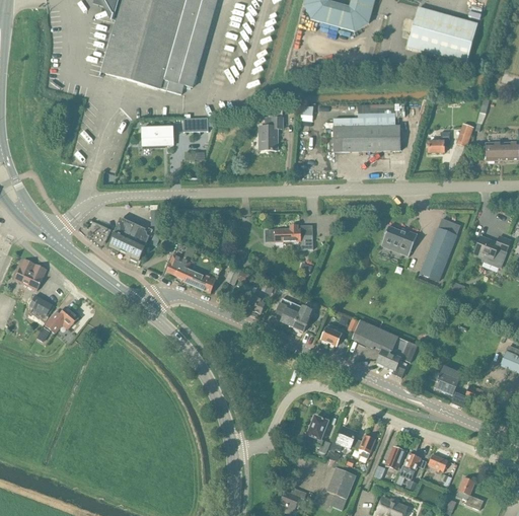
[(98,0),(100,3),(105,1),(113,13),(110,20),(112,20),(112,18),(115,19),(99,74),(100,74),(101,71),(181,93),(183,85),(193,87),(210,28),(217,0),(98,0)]
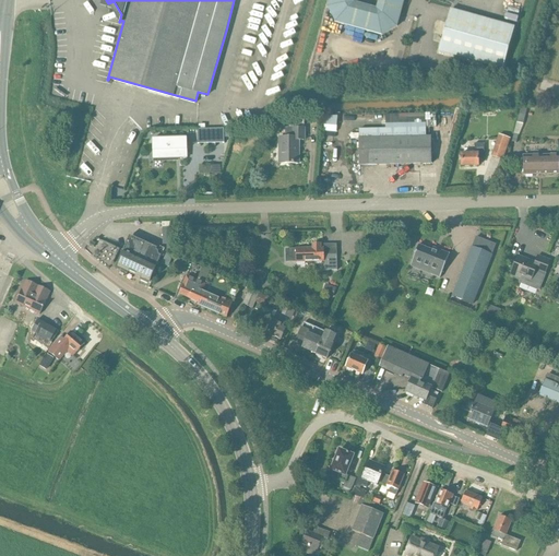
[(335,20),(381,33),(396,24),(400,11),(403,0),(328,0),(326,4),(335,20)]
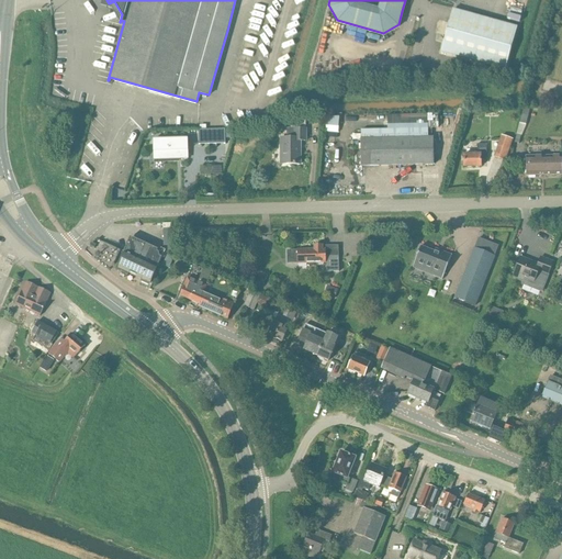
[(505,68),(517,25),(452,7),(440,51),(505,68)]
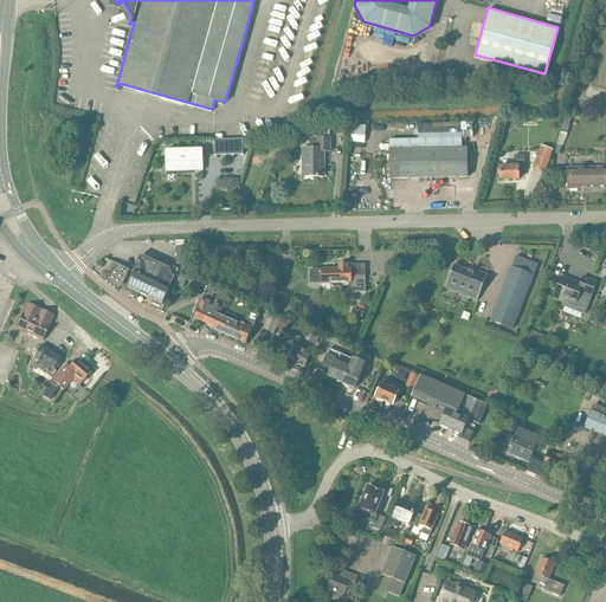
[(565,114),(560,130),(567,131),(571,116),(568,115),(565,114)]
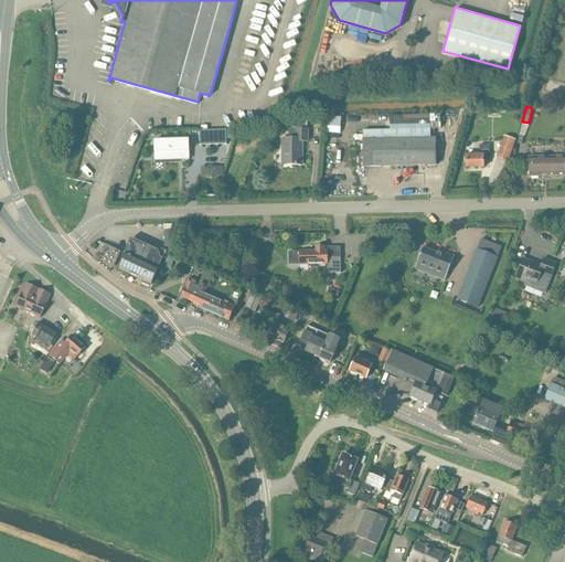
[(390,127),(363,128),(363,138),(364,166),(436,163),(435,136),(430,136),(429,112),(403,113),(390,113),(390,127)]
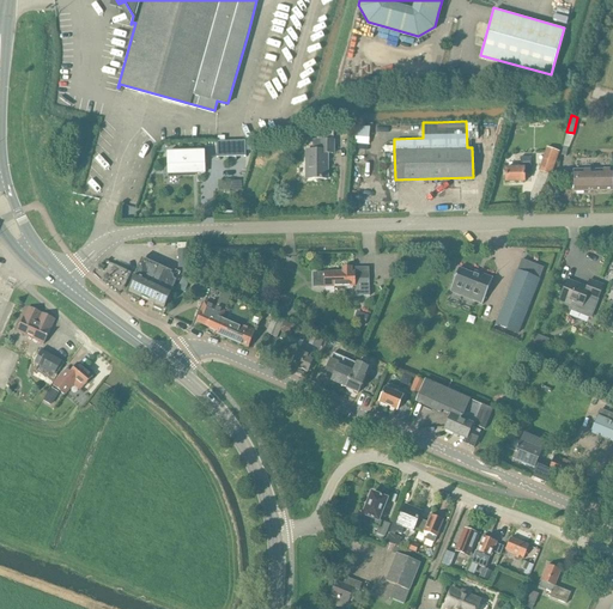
[(313,147),(307,147),(307,176),(327,176),(327,151),(334,151),(334,138),(331,138),(317,138),(313,136),(313,147)]
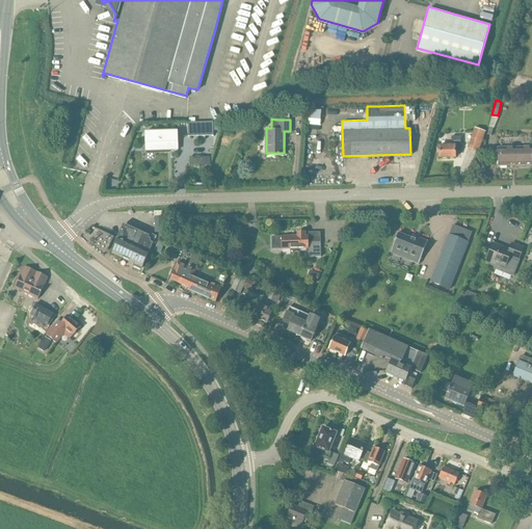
[(188,134),(213,134),(213,129),(212,121),(212,120),(187,121),(188,134)]
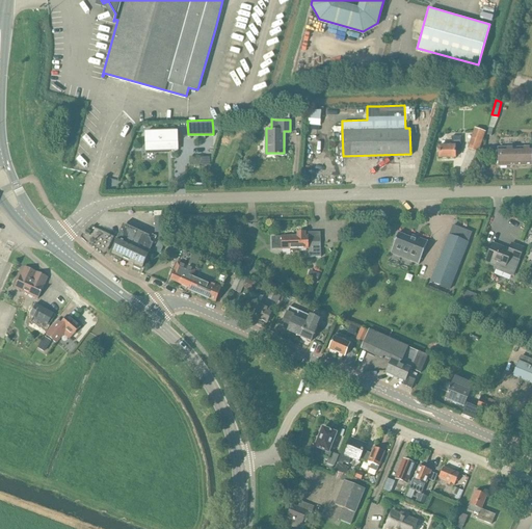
[(474,126),(468,147),(478,150),(485,129),(474,126)]
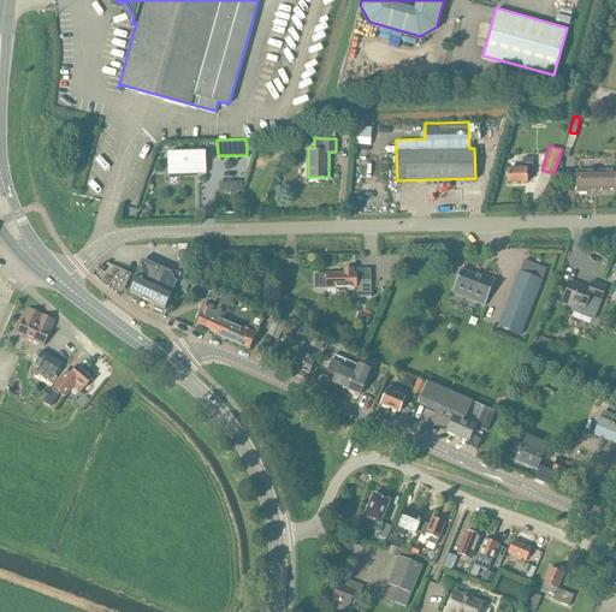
[(207,149),(169,150),(170,164),(170,172),(175,171),(207,171),(207,149)]
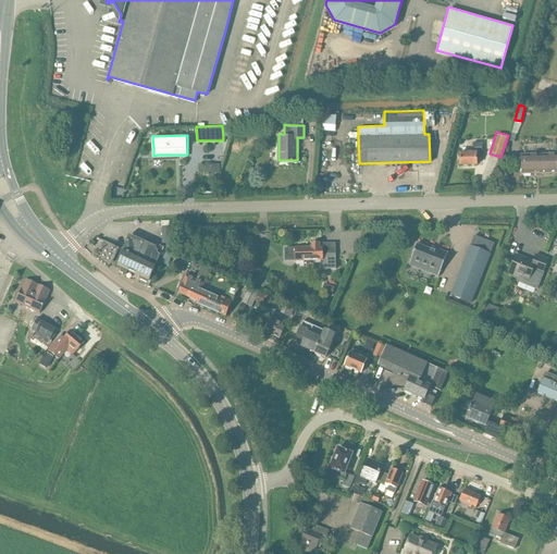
[(459,163),(477,163),(477,157),(483,157),(482,140),(472,142),(473,149),(458,150),(459,163)]
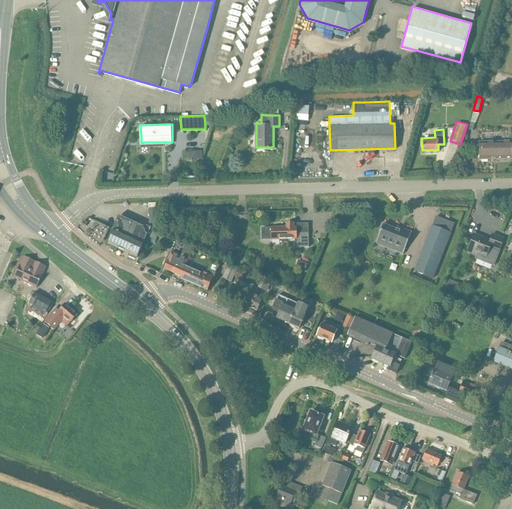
[(479,157),(511,156),(511,139),(479,140),(479,157)]
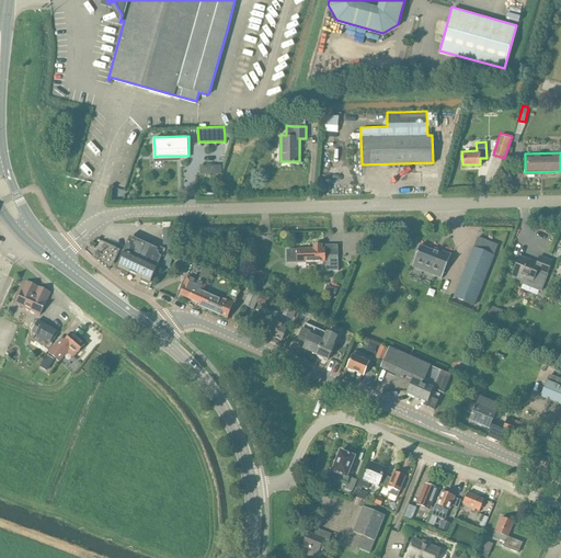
[(123,250),(115,266),(127,272),(128,270),(139,275),(141,276),(140,279),(147,282),(149,280),(156,265),(157,263),(161,254),(163,249),(158,247),(133,235),(130,234),(123,250)]
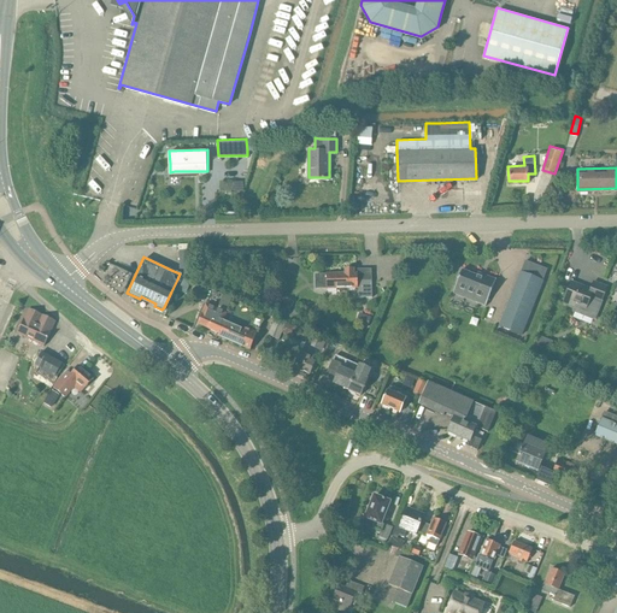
[(522,332),(548,266),(526,257),(499,324),(522,332)]
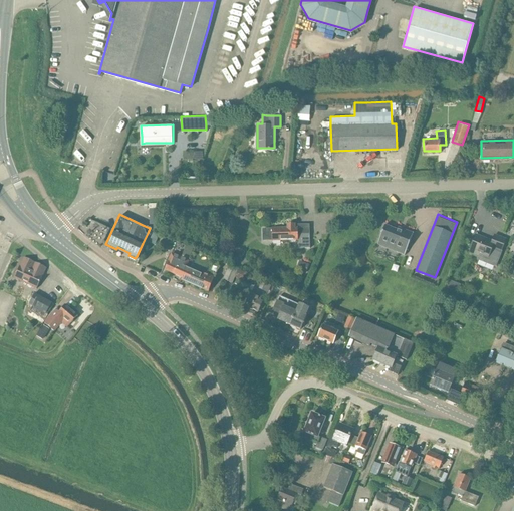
[(272,227),(262,227),(262,239),(272,238),(281,238),(282,242),(288,240),(288,238),(297,238),(297,246),(310,246),(310,232),(309,232),(297,232),(297,226),(294,226),(294,222),(287,223),(287,226),(272,227)]
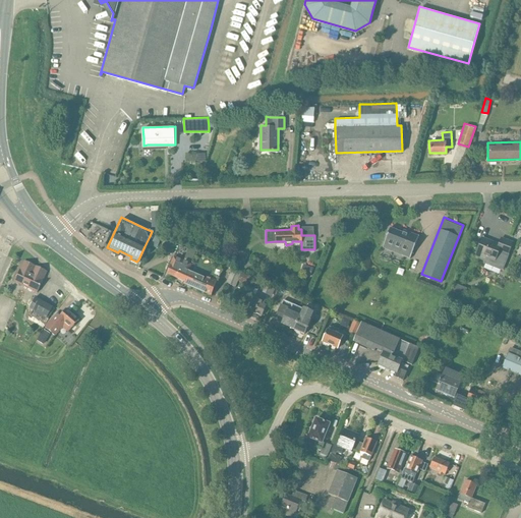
[(390,226),(384,241),(402,249),(400,252),(409,256),(418,234),(417,234),(408,231),(407,233),(402,231),(390,227),(390,226)]
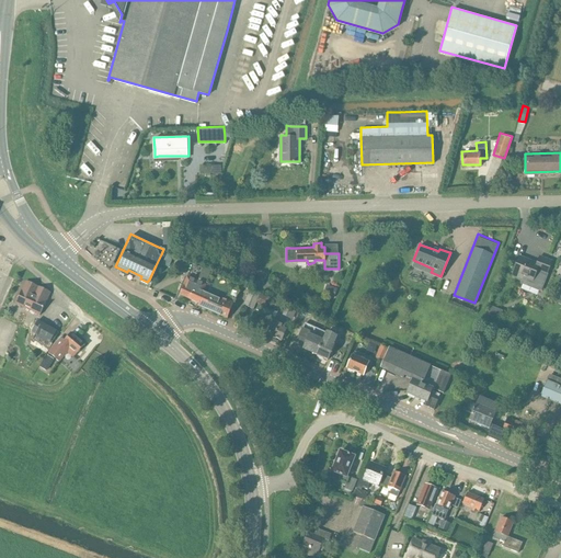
[(167,252),(161,262),(169,265),(173,254),(167,252)]
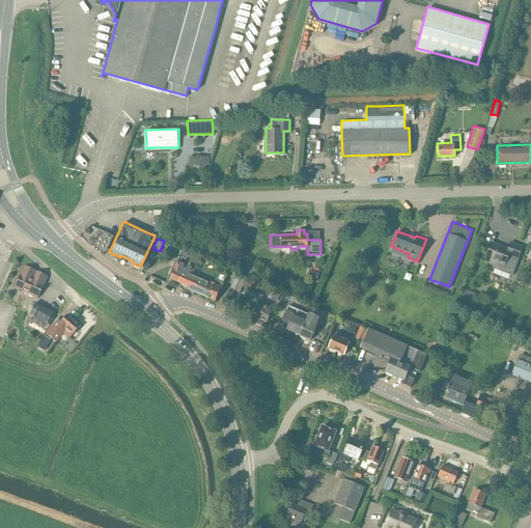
[(492,241),(484,258),(494,262),(493,266),(512,274),(519,257),(518,257),(523,245),(510,240),(507,247),(492,241)]
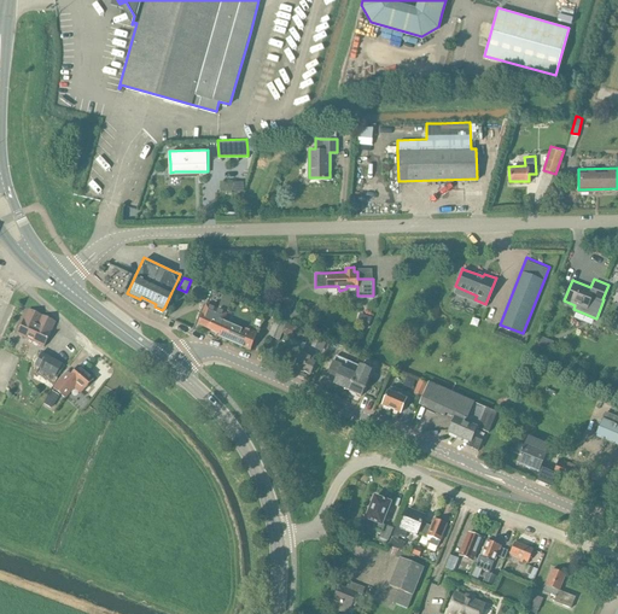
[(204,311),(199,323),(219,332),(223,320),(227,313),(227,311),(229,307),(233,298),(232,297),(222,293),(219,292),(213,290),(207,303),(207,304),(204,311)]
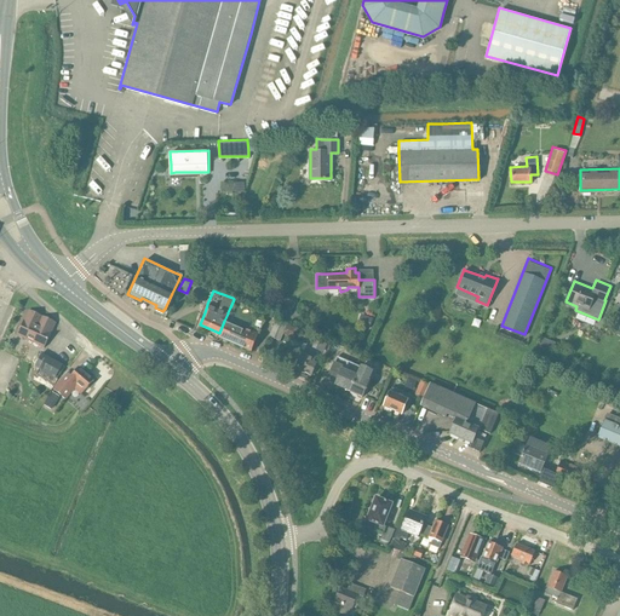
[(285,295),(279,308),(291,312),(293,306),(287,304),(290,298),(285,295)]
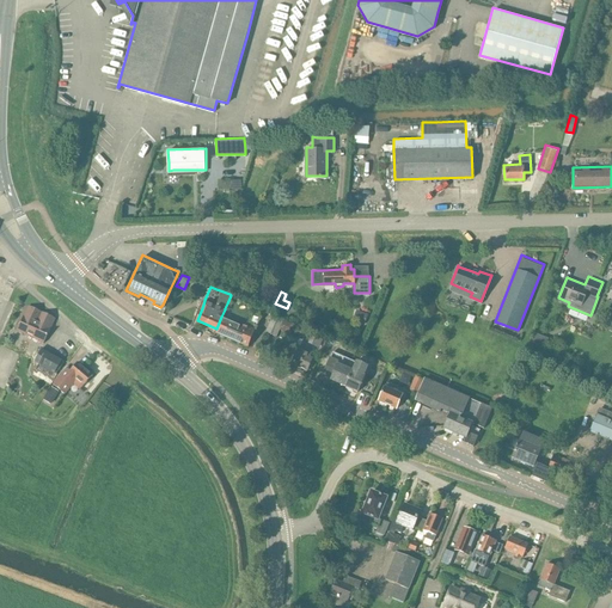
[(216,329),(215,331),(249,345),(256,327),(263,308),(231,295),(227,304),(225,308),(225,309),(221,317),(216,329)]
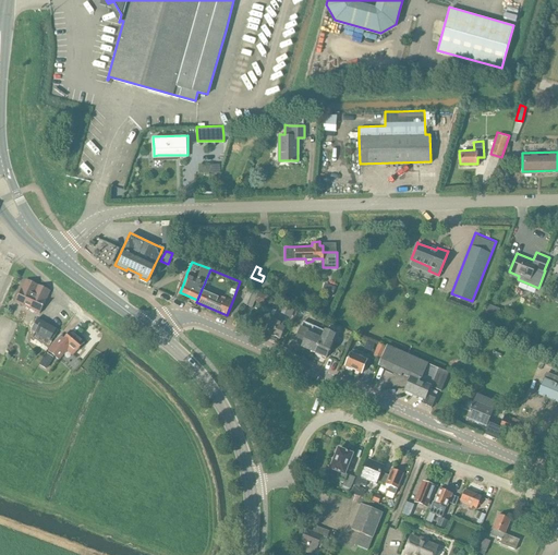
[(39,311),(49,288),(25,277),(14,300),(39,311)]
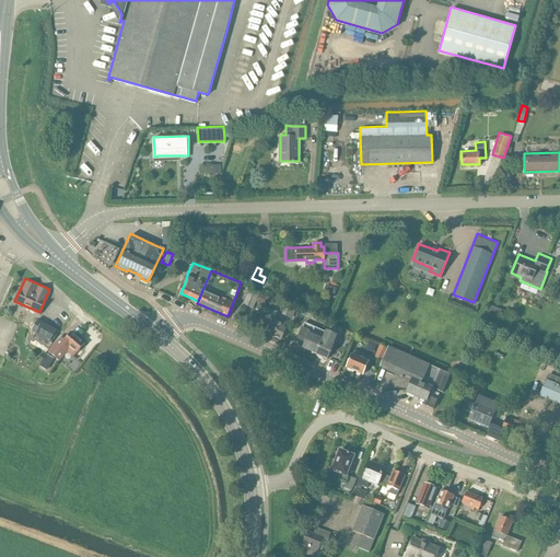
[(267,303),(270,294),(251,287),(243,303),(253,306),(256,299),(267,303)]
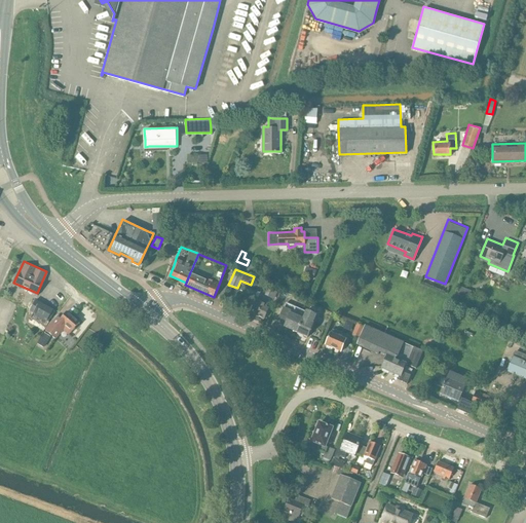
[(265,284),(261,293),(273,298),(277,289),(265,284)]
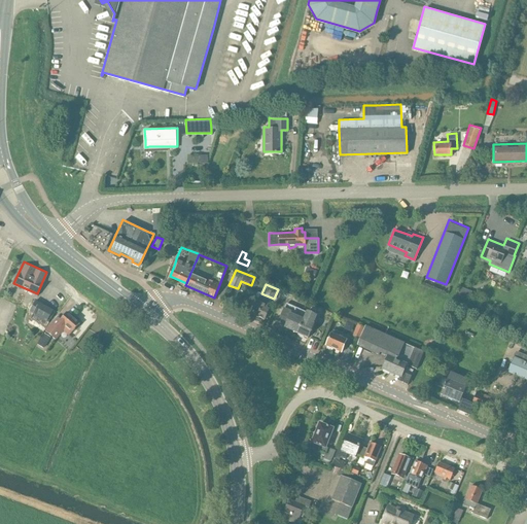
[(456,299),(467,304),(473,289),(462,285),(456,299)]
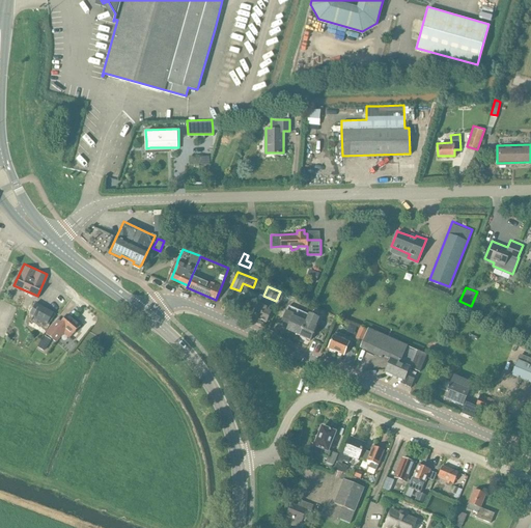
[(271,303),(257,297),(254,302),(249,313),(267,321),(271,309),(269,308),(271,303)]
